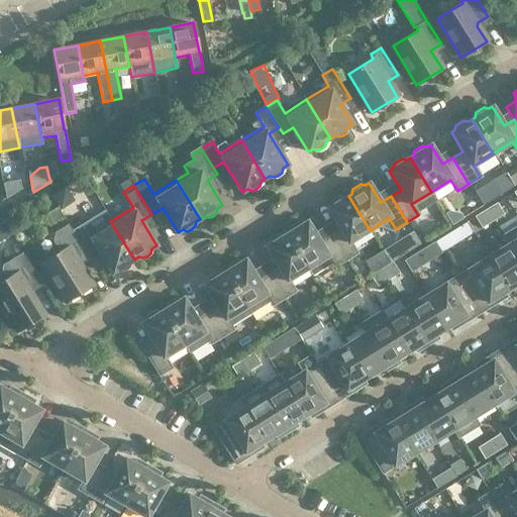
[(349,242),(370,230),(348,196),(344,198),(339,197),(332,202),(330,206),(327,209),(339,228),(329,234),(345,261),(356,253),(349,242)]
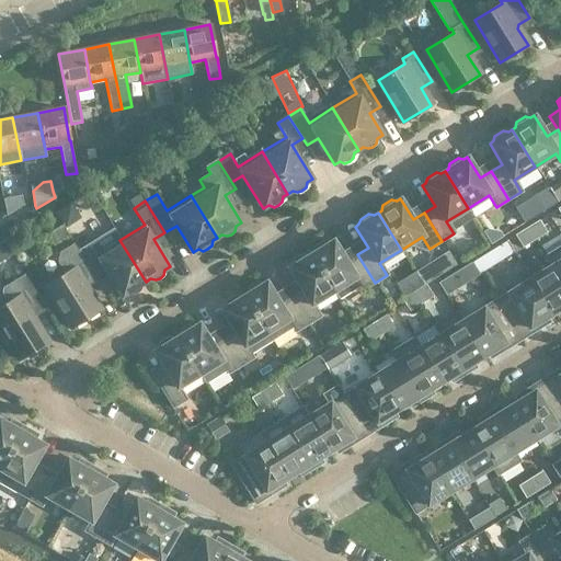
[(526,228),(534,240),(546,232),(538,220),(526,228)]
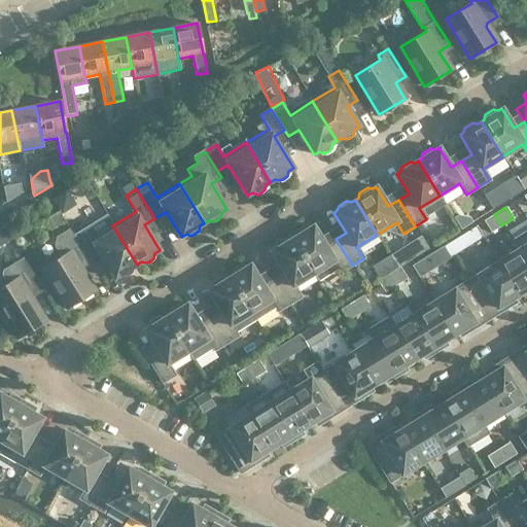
[(82,227),(72,234),(91,264),(101,257),(114,278),(119,275),(125,277),(129,275),(132,272),(133,267),(137,265),(112,225),(105,213),(82,227)]
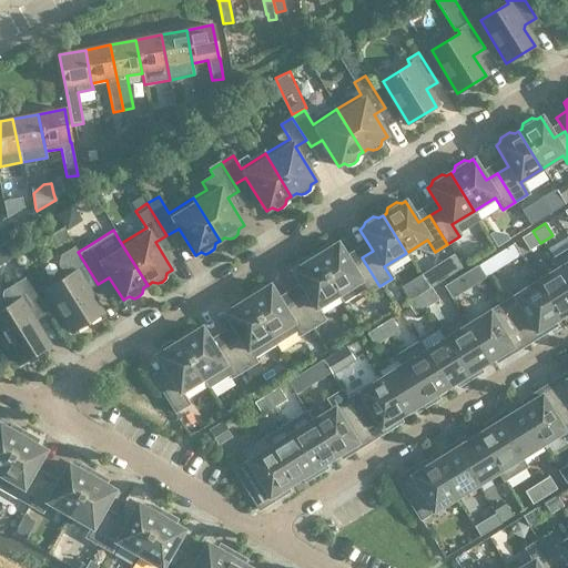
[(528,251),(540,243),(533,231),(520,239),(528,251)]
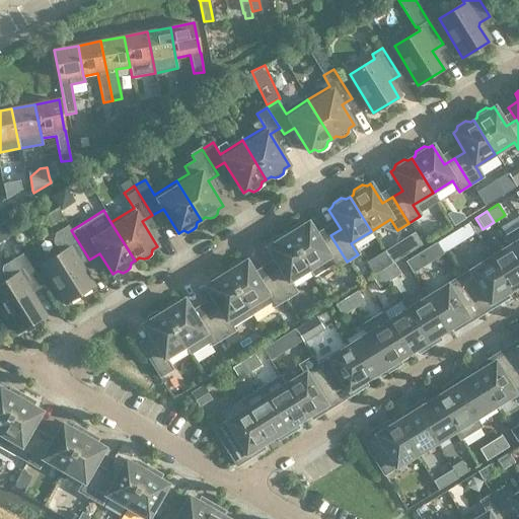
[(347,262),(330,235),(319,241),(307,222),(305,224),(300,223),(292,228),(291,233),(287,235),(308,270),(328,257),(335,269),(347,262)]
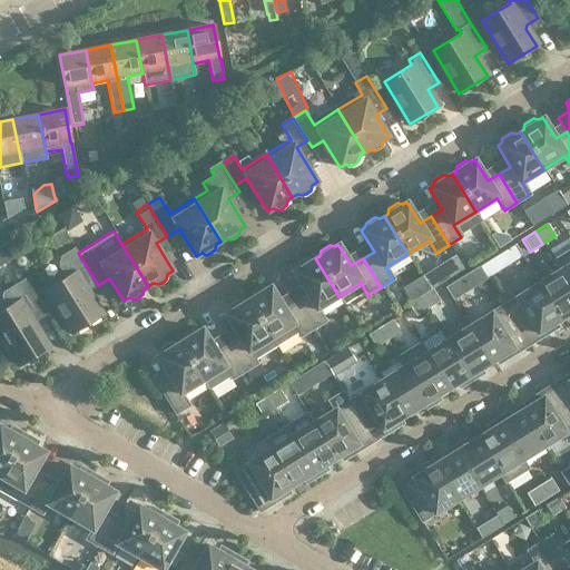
[(0,265),(12,258),(5,246),(3,245),(0,246),(0,265)]
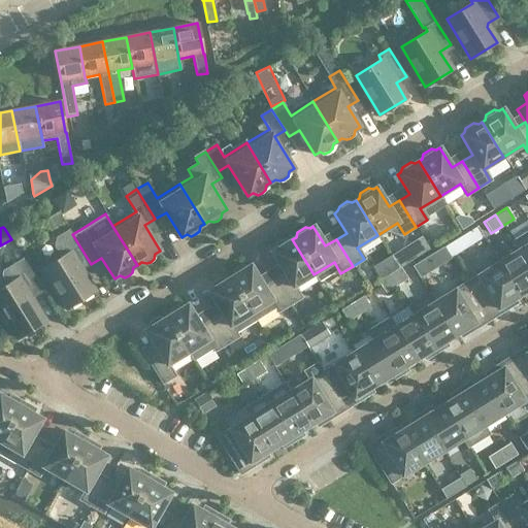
[(527,232),(513,242),(518,251),(527,267),(527,232)]
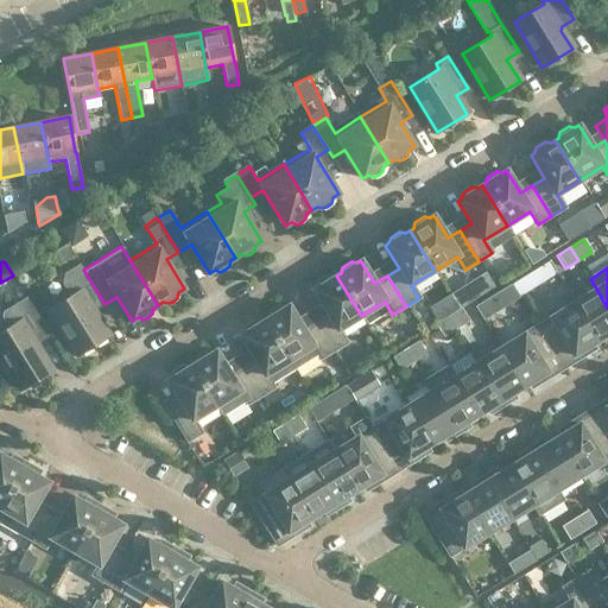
[(93,311),(105,304),(83,270),(71,277),(80,291),(50,310),(77,355),(108,336),(93,311)]
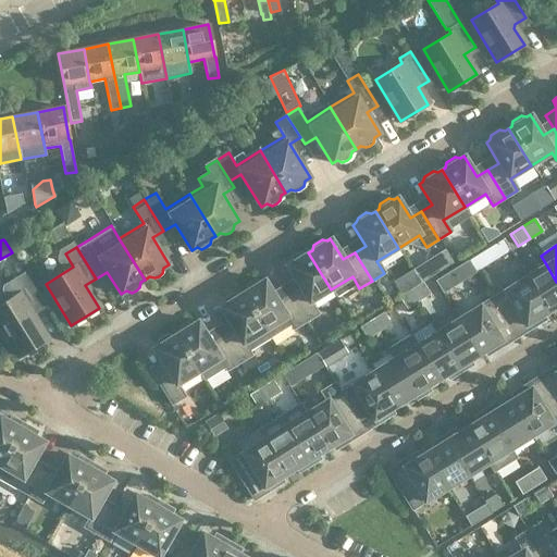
[(310,302),(331,289),(308,252),(305,255),(299,254),(291,259),(289,263),(286,265),(298,287),(287,294),(305,322),(318,314),(310,302)]
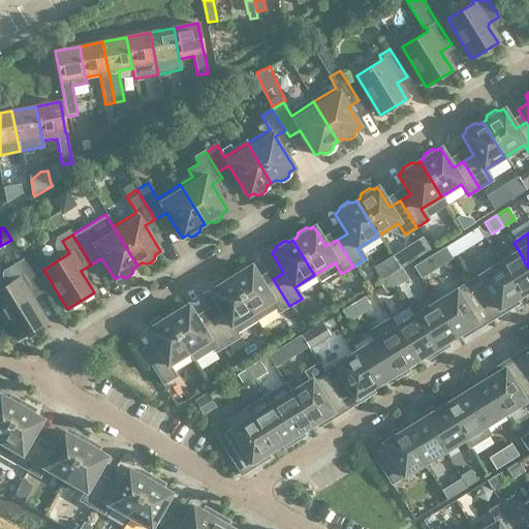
[(450,253),(462,246),(459,241),(447,247),(450,253)]
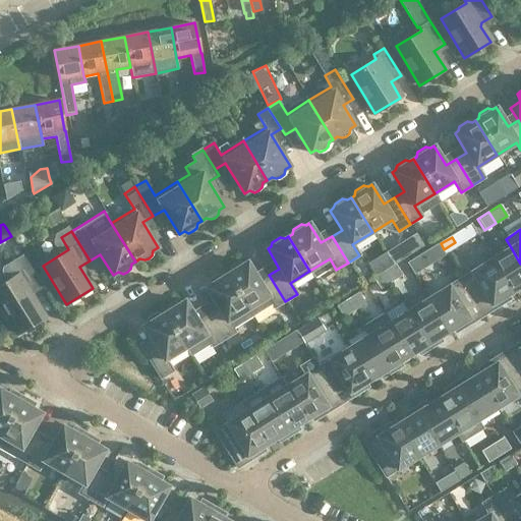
[(417,249),(423,246),(419,239),(413,242),(417,249)]
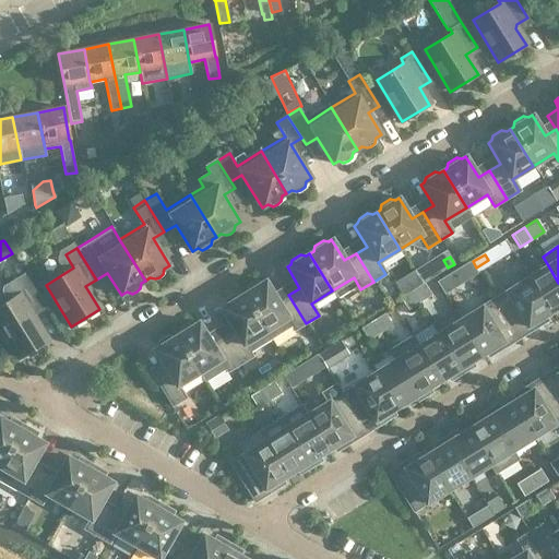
[(558,283),(548,265),(528,277),(550,312),(558,307),(558,283)]
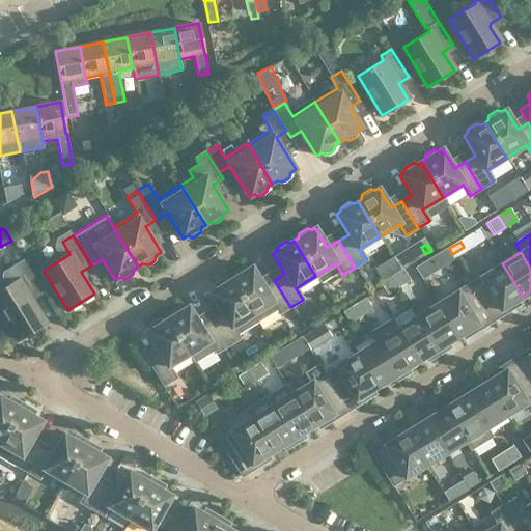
[(7,286),(0,290),(0,310),(19,340),(45,324),(30,301),(32,294),(31,294),(42,287),(24,259),(2,273),(1,277),(7,286)]
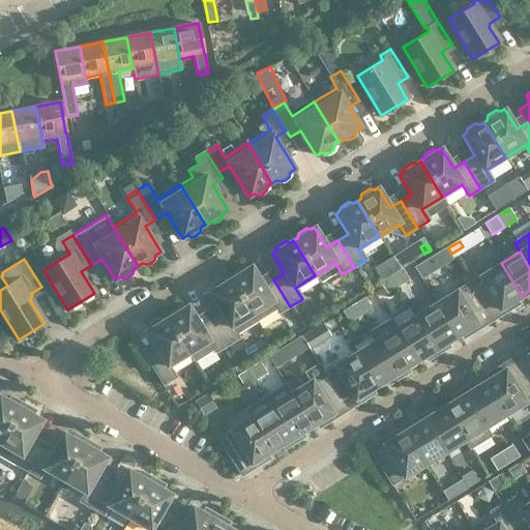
[(420,280),(433,271),(427,262),(414,269),(420,280)]
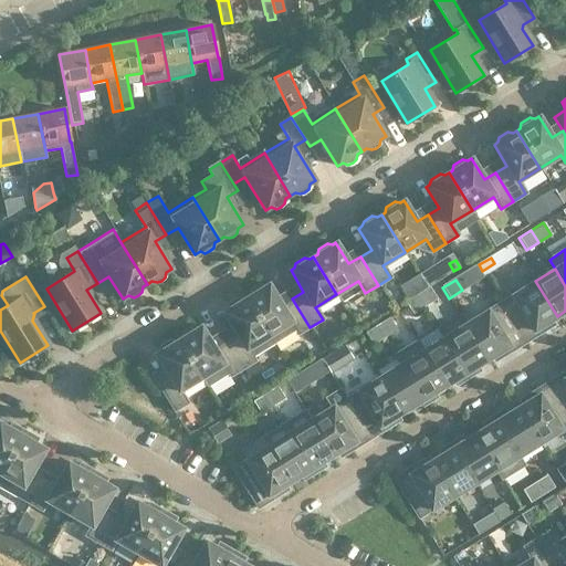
[(546,323),(557,316),(535,281),(500,303),(524,343),(549,328),(546,323)]
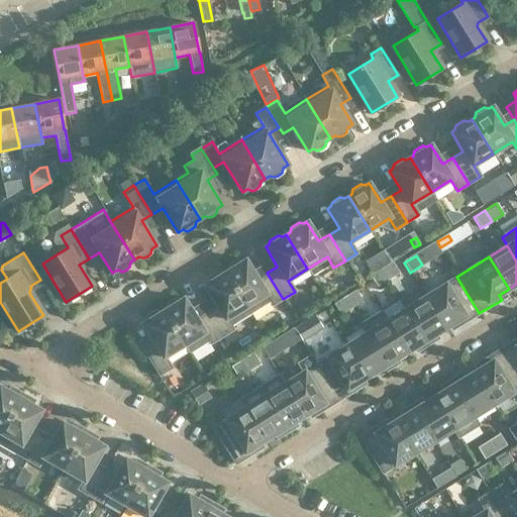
[(283,299),(267,273),(256,279),(244,260),(241,262),(237,261),(229,266),(227,271),(224,273),(245,307),(265,295),(272,306),(283,299)]
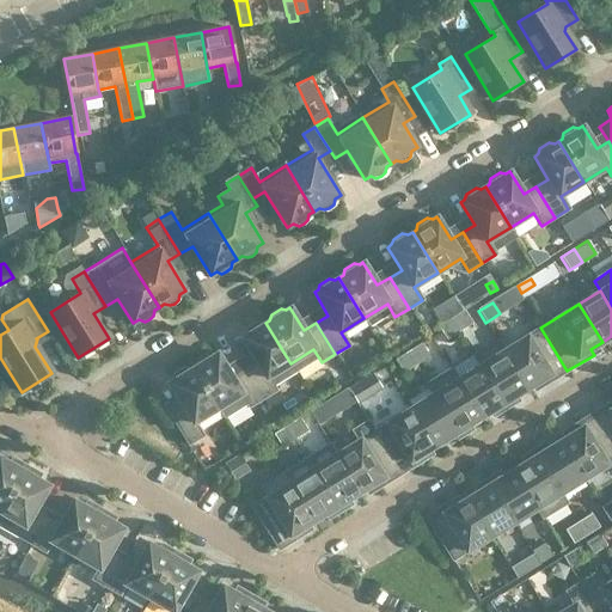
[(458,332),(472,324),(464,310),(450,319),(458,332)]
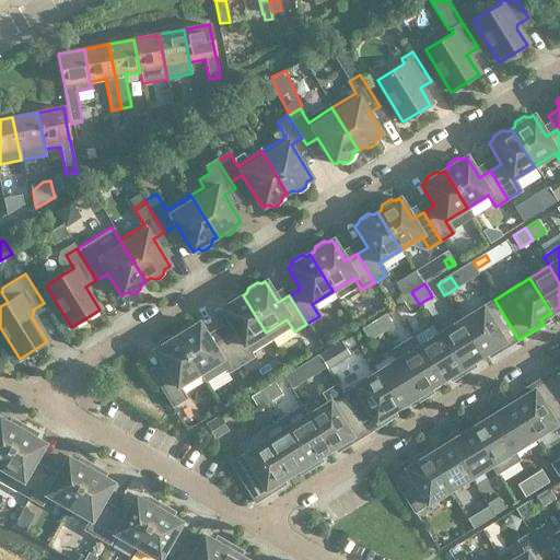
[(408,311),(419,304),(411,292),(400,299),(408,311)]
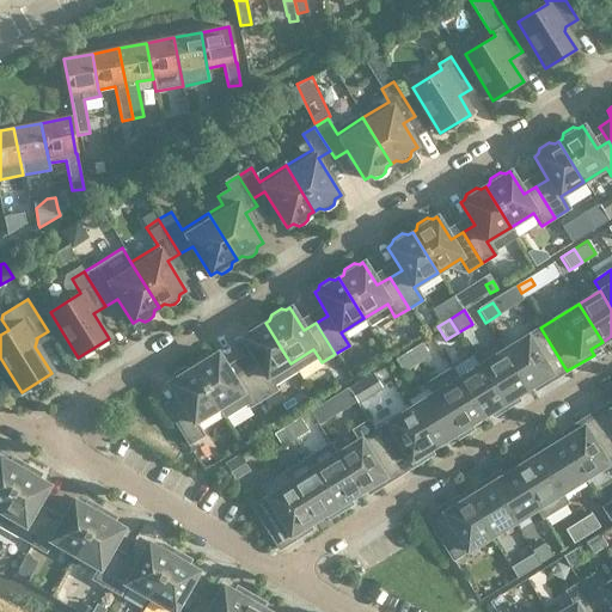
[(268,378),(291,363),(265,323),(262,325),(256,324),(246,329),(245,335),(240,337),(255,360),(243,368),(262,399),(275,391),(268,378)]
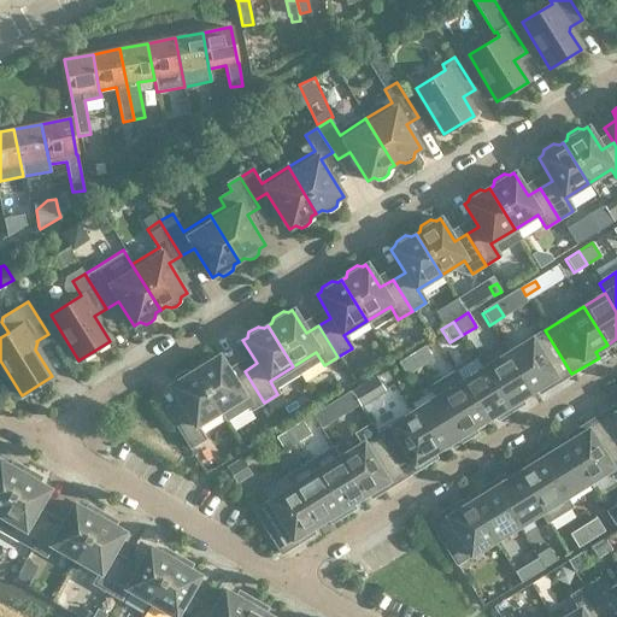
[(545,391),(571,374),(545,330),(507,353),(532,392),(541,386),(545,391)]
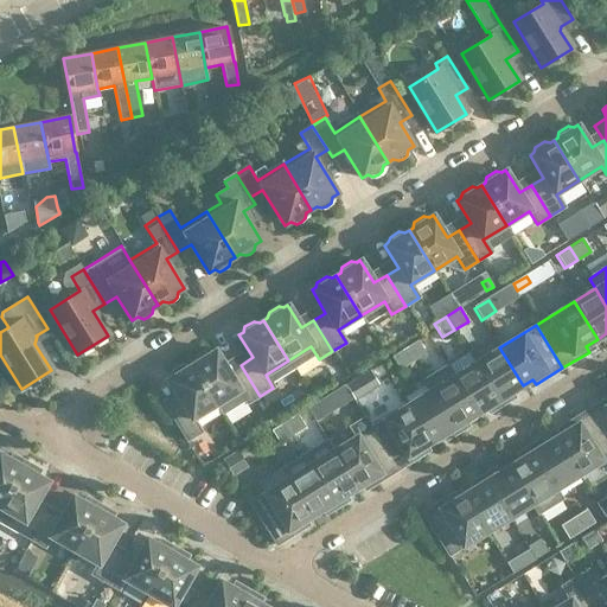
[(523,385),(499,347),(493,338),(468,352),(474,363),(502,406),(512,398),(510,394),(523,385)]
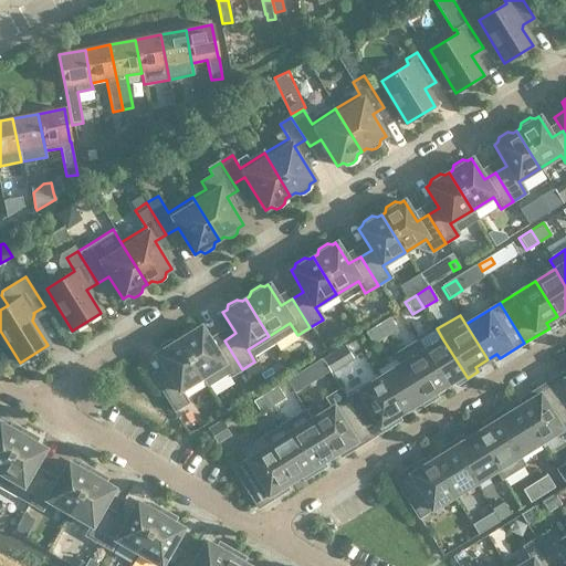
[(377,325),(385,338),(397,329),(389,317),(377,325)]
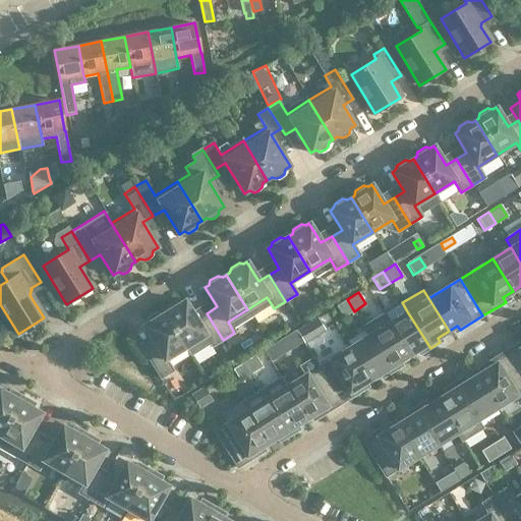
[(343,317),(354,311),(347,299),(336,306),(343,317)]
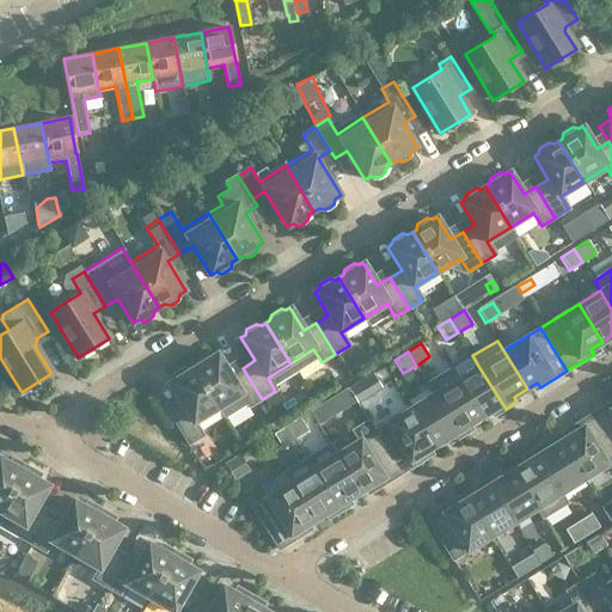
[(262,399),(243,368),(231,375),(216,353),(213,355),(207,354),(197,360),(196,365),(193,368),(218,409),(240,395),(249,408),(262,399)]
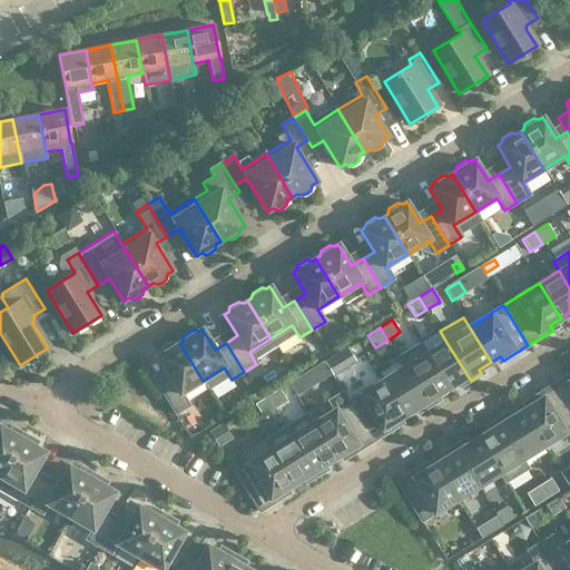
[(462,386),(471,381),(445,341),(425,353),(448,390),(460,382),(462,386)]
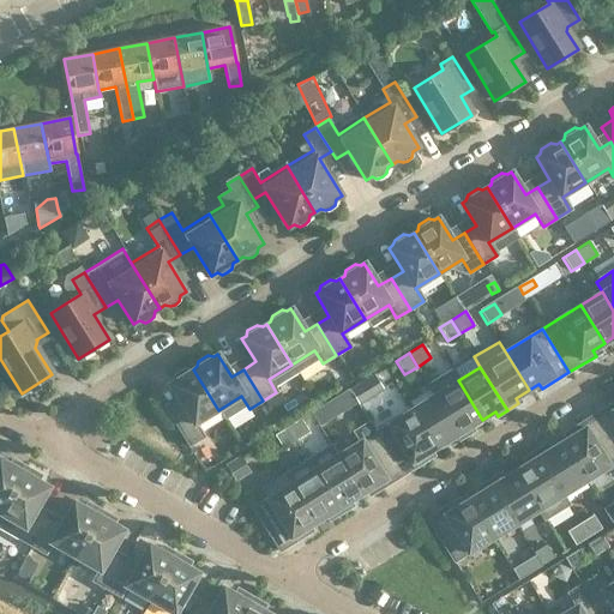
[(194,425),(218,410),(193,369),(190,372),(184,369),(174,375),(173,381),(168,384),(182,407),(169,415),(188,446),(203,438),(194,425)]
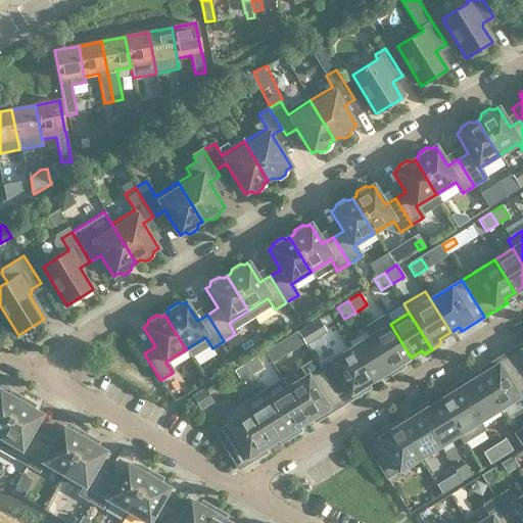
[(324,329),(334,323),(329,315),(319,321),(324,329)]
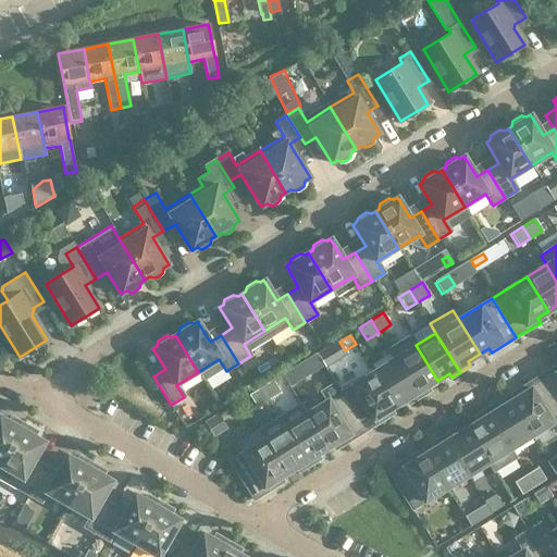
[(416,345),(410,336),(388,349),(394,359),(418,398),(429,392),(425,387),(437,381),(416,345)]
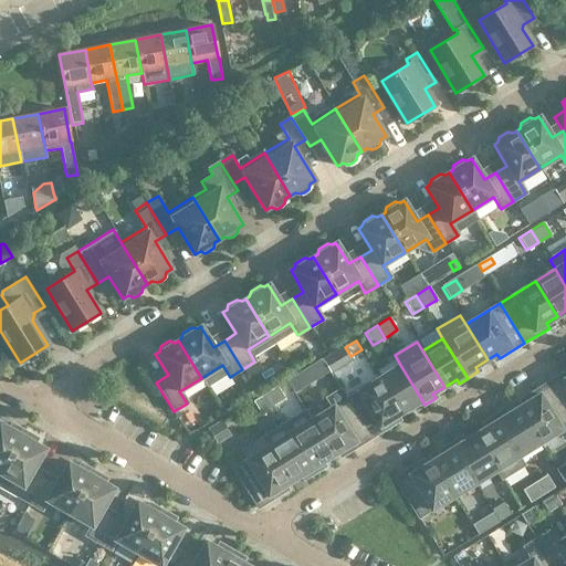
[(416,410),(425,405),(400,365),(380,377),(402,412),(413,406),(416,410)]
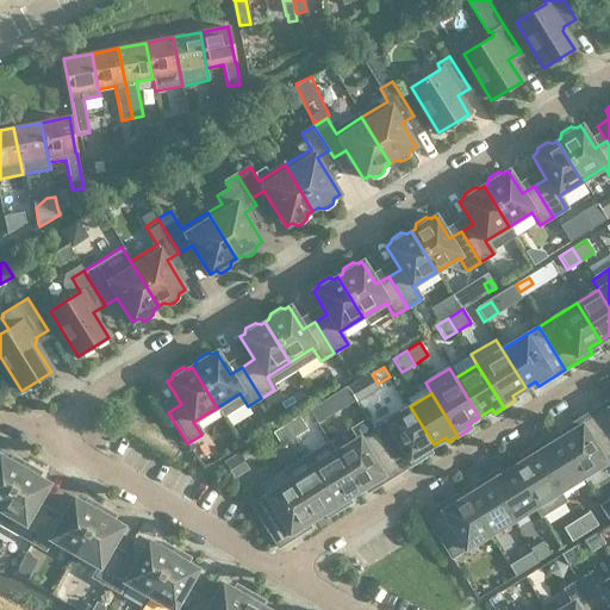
[(609,442),(609,399),(591,412),(609,442)]
